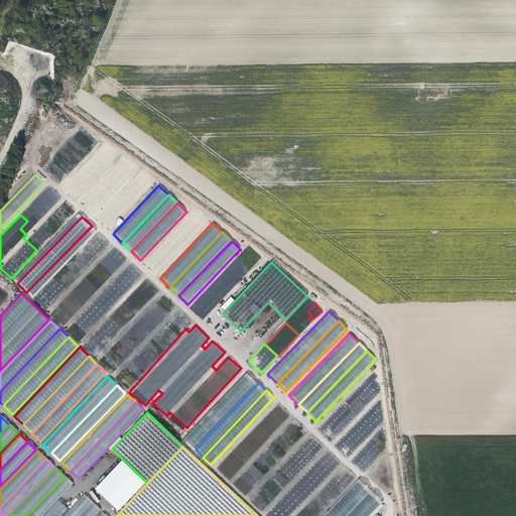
[(41,515),(73,484),(65,477),(26,515),(41,515)]
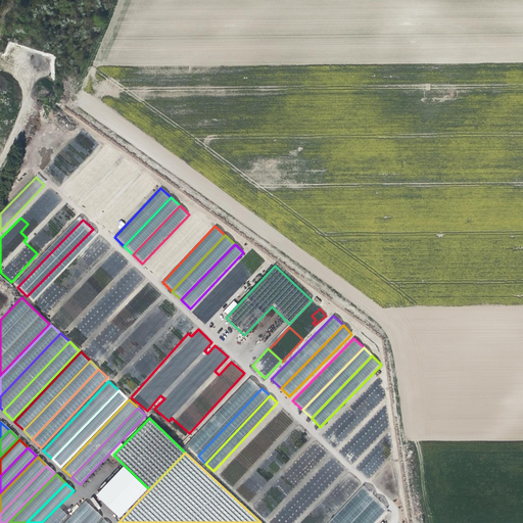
[(269,522),(291,522),(302,513),(300,512),(304,508),(313,500),(312,498),(316,494),(305,484),(269,522)]
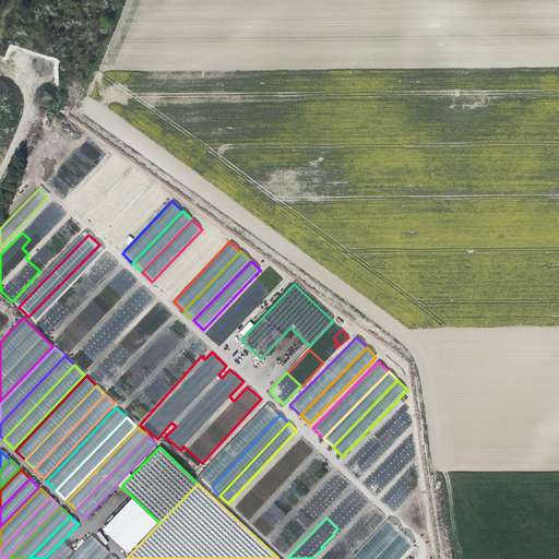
[(371,558),(401,528),(392,519),(354,558),(371,558)]
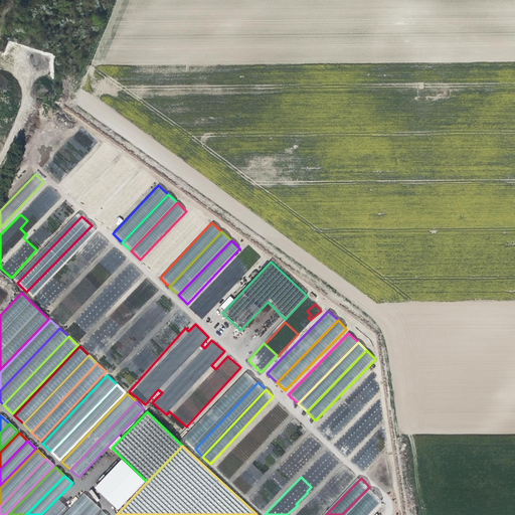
[(362,514),(377,499),(369,491),(346,514),(362,514)]
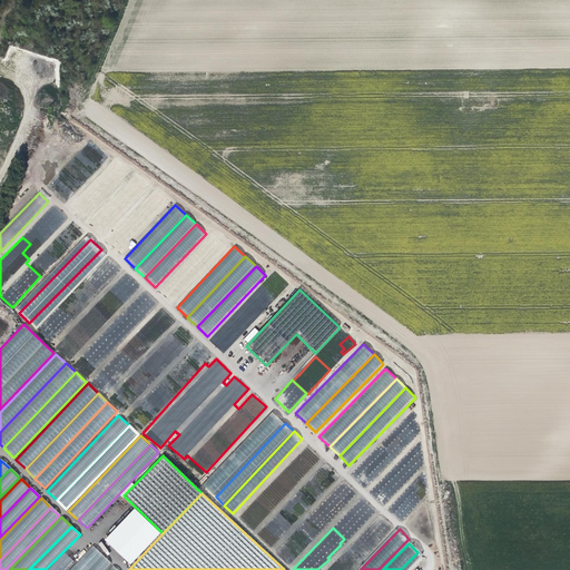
[(87,569),(101,556),(91,547),(68,569),(87,569)]
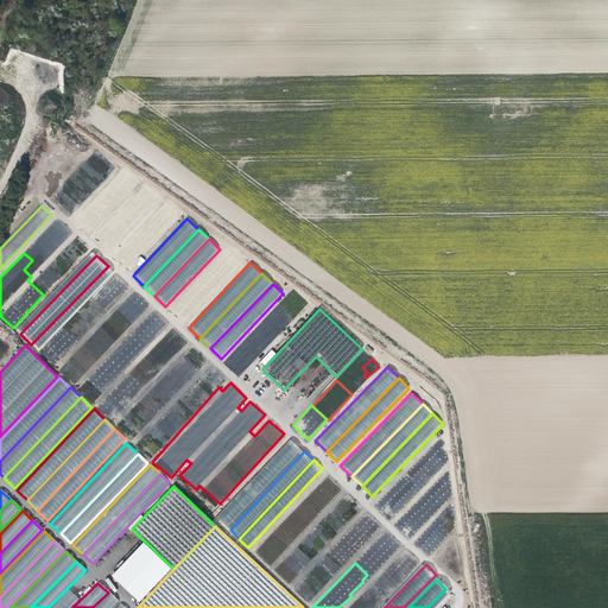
[(70,607),(81,597),(70,588),(51,607),(70,607)]
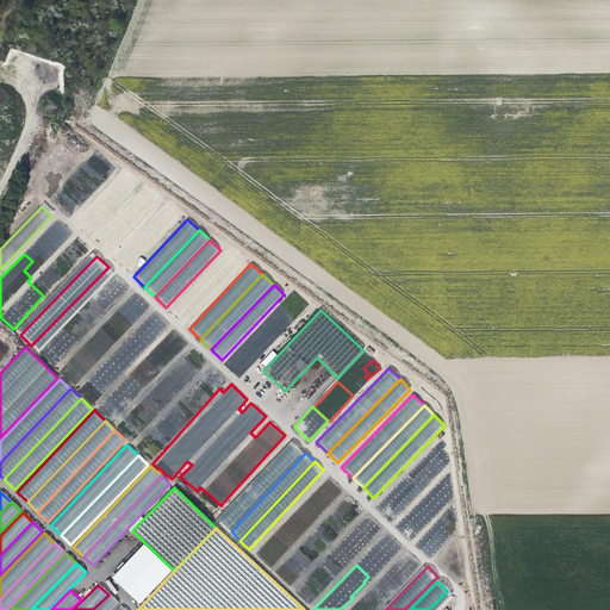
[(111,609),(118,603),(109,595),(93,609),(111,609)]
